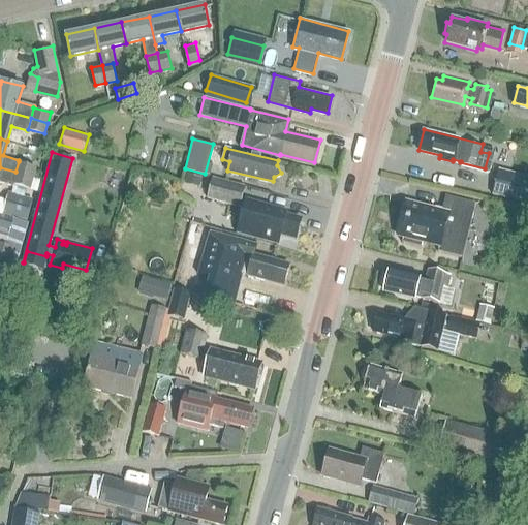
[(19,161),(16,172),(33,177),(36,166),(19,161)]
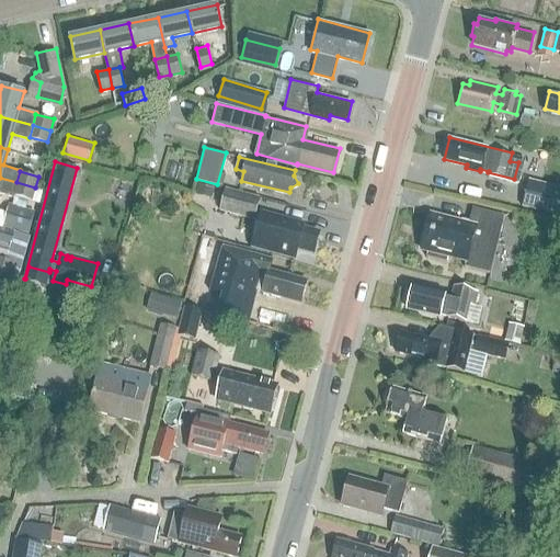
[(559,184),(528,177),(522,204),(559,214),(559,184)]
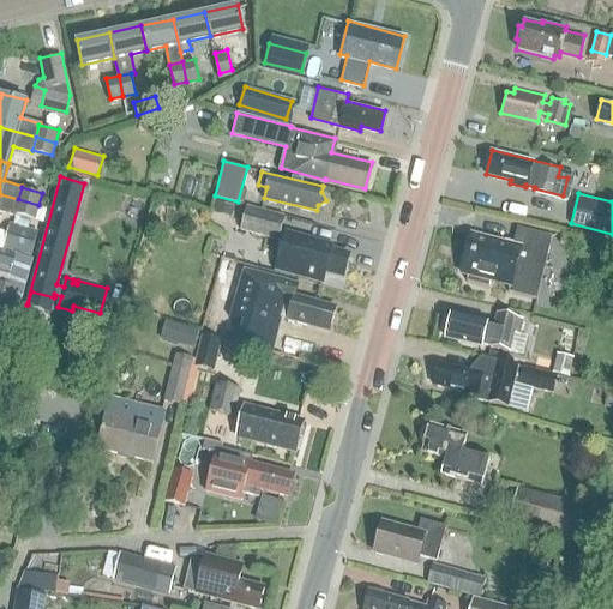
[(0,194),(0,209),(14,213),(14,212),(18,199),(0,194)]
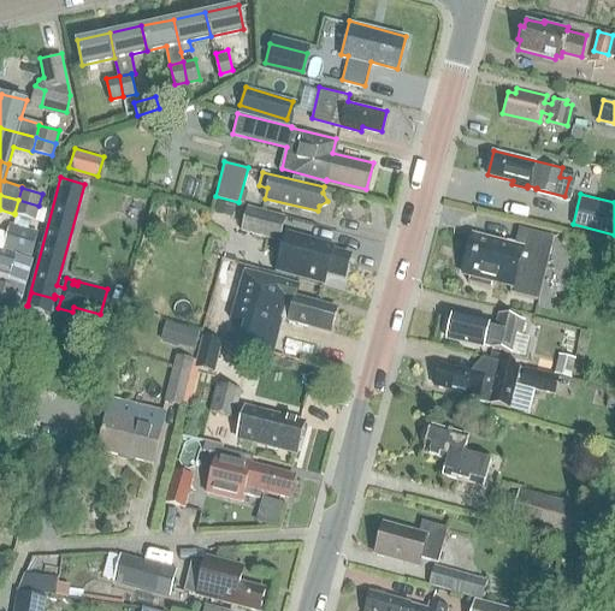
[(18,200),(15,213),(16,213),(30,217),(35,218),(39,206),(18,200)]
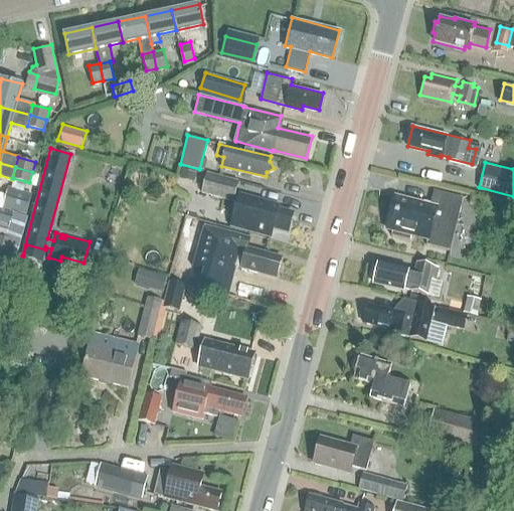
[(277,206),(260,201),(261,198),(235,191),(238,179),(207,170),(201,190),(236,200),(230,223),(270,234),(273,225),(288,229),(293,211),(277,207),(277,206)]
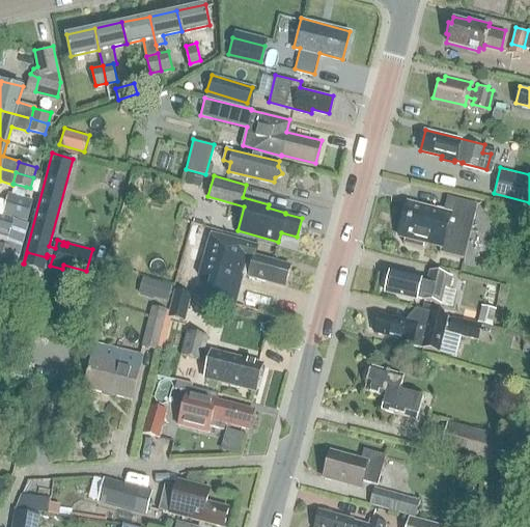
[(6,199),(3,211),(27,217),(33,197),(24,194),(26,187),(14,184),(11,191),(8,190),(6,199)]
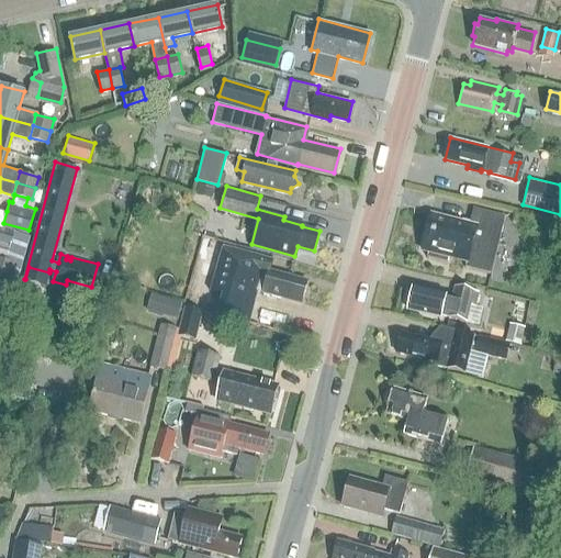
[(473,207),(469,223),(430,213),(422,247),(428,249),(426,255),(447,260),(448,254),(466,259),(464,265),(490,272),(505,214),(473,207)]
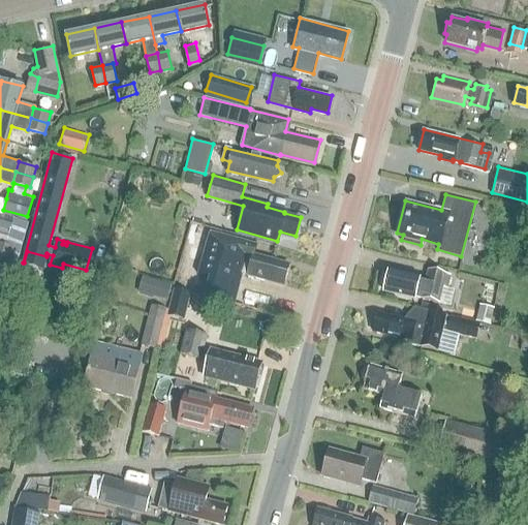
[(0,241),(5,243),(14,245),(11,255),(17,257),(28,219),(13,215),(0,211),(0,241)]
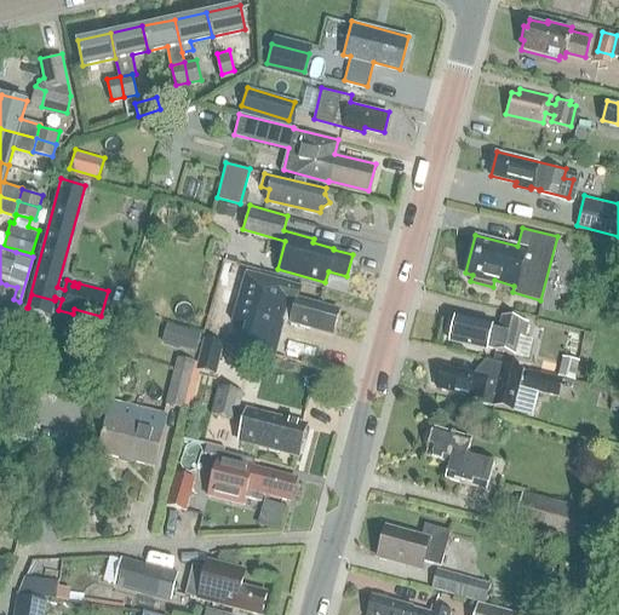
[(333,331),(338,309),(297,297),(299,282),(247,269),(248,266),(224,260),(219,276),(224,277),(219,298),(238,304),(233,319),(247,322),(241,343),(271,351),(276,333),(284,329),(279,322),(280,316),(290,320),(290,322),(310,327),(310,323),(333,331)]
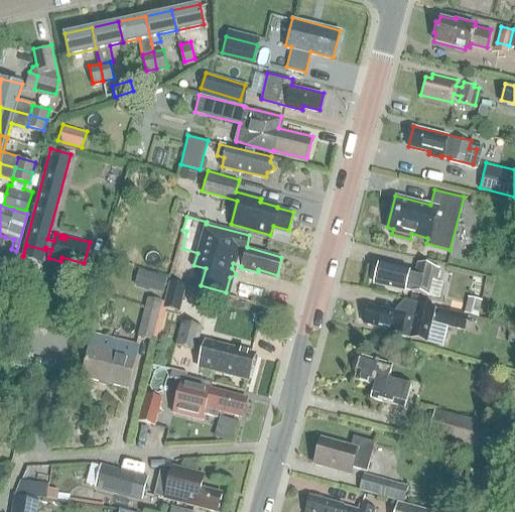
[(0,235),(0,246),(11,249),(14,239),(5,237),(0,235)]
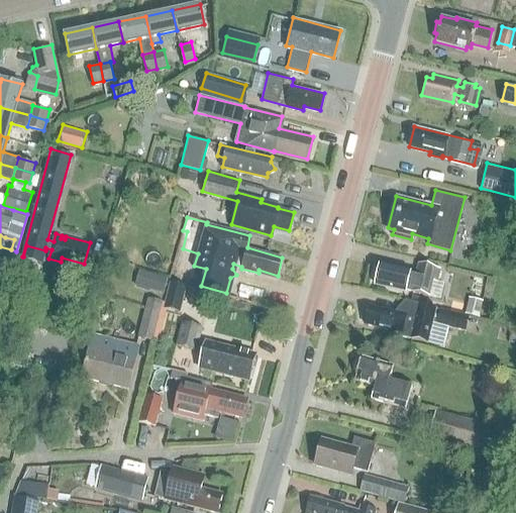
[(0,246),(0,258),(8,261),(11,249),(0,246)]
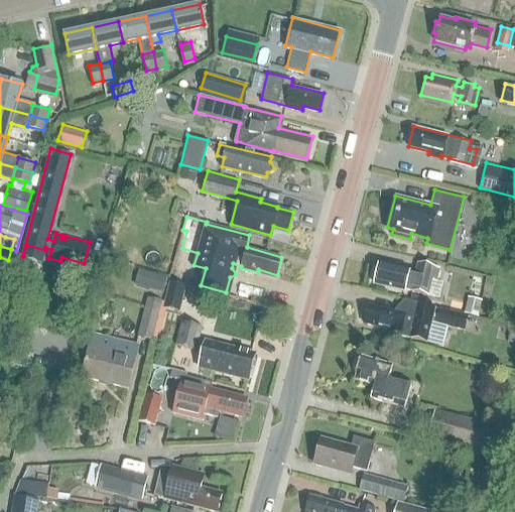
[(410,270),(379,263),(378,268),(375,267),(373,276),(376,277),(375,280),(428,293),(432,278),(436,279),(439,266),(418,261),(415,273),(410,272),(410,270)]
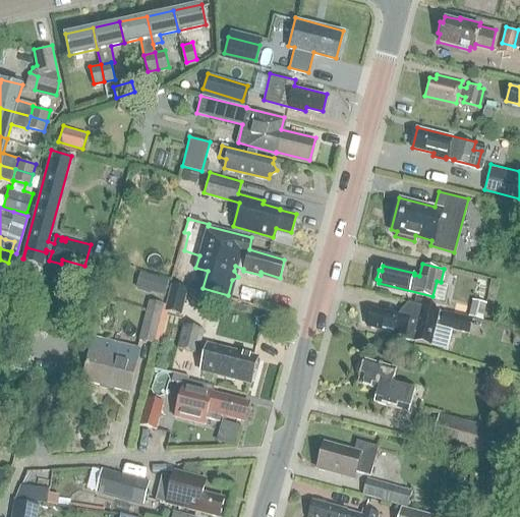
[(166,307),(180,310),(187,284),(173,280),(166,307)]
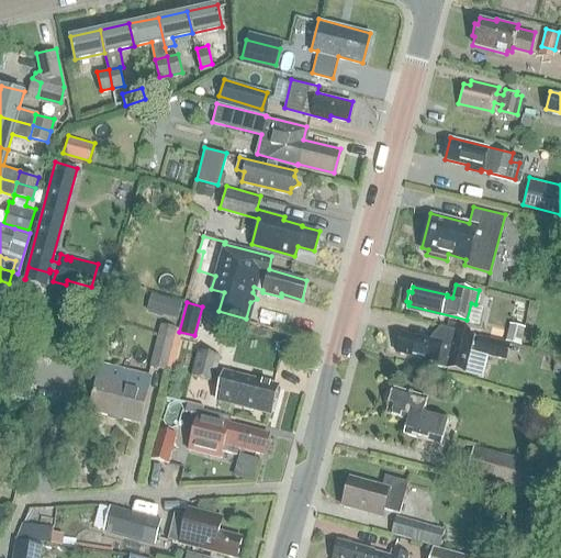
[(176,325),(159,322),(149,364),(166,367),(176,325)]
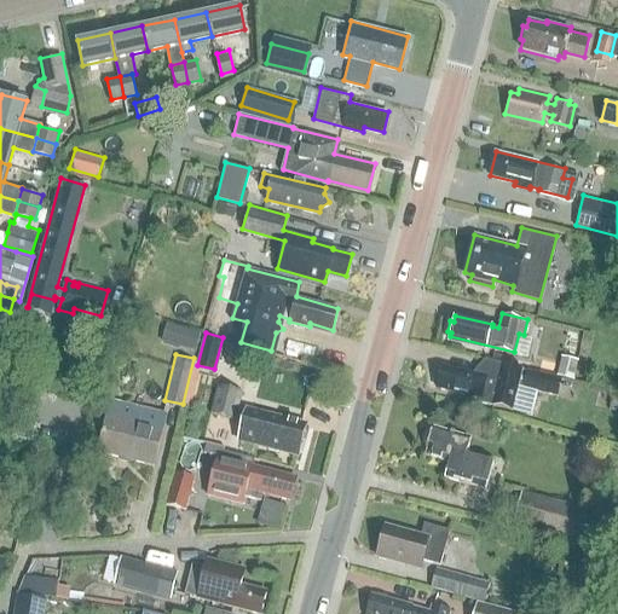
[(443,364),(438,386),(480,397),(479,399),(513,407),(519,383),(523,368),(523,366),(485,357),(484,358),(487,359),(484,374),(472,371),(443,364)]
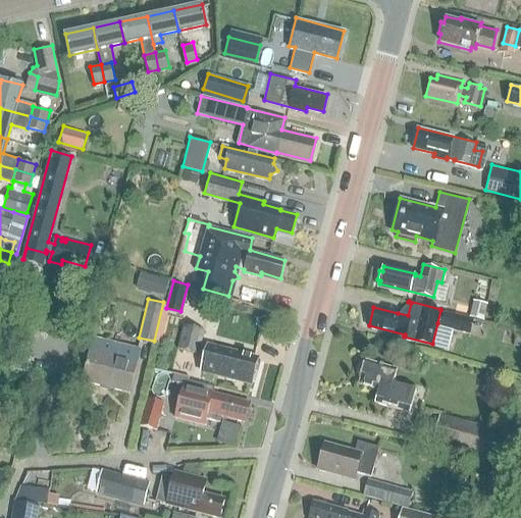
[(441,325),(469,332),(472,319),(445,312),(441,325)]
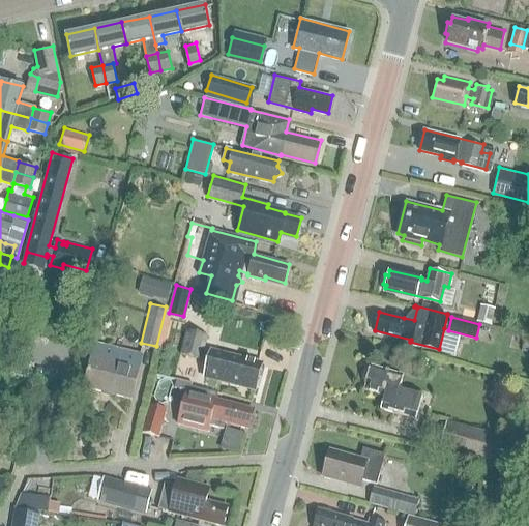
[(186,328),(180,352),(201,357),(207,333),(186,328)]
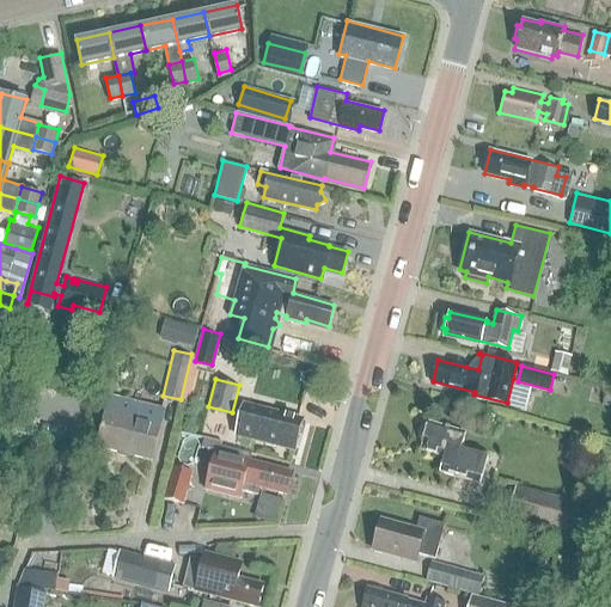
[(150,457),(158,421),(162,406),(110,394),(107,409),(104,408),(96,443),(150,457)]
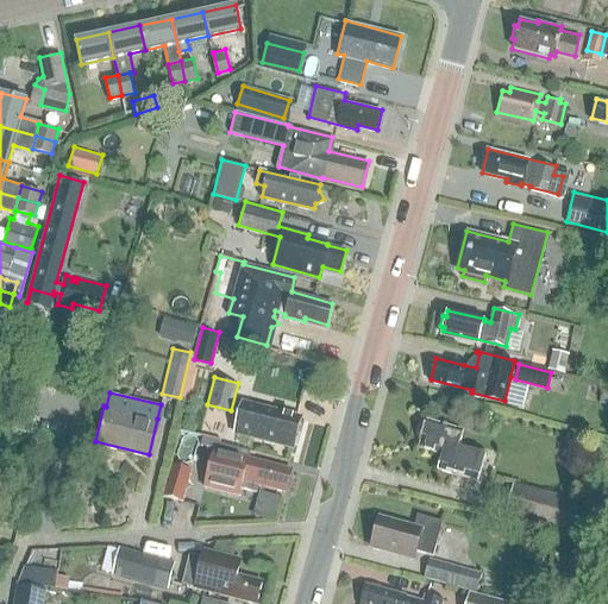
[(238,416),(234,429),(239,431),(258,435),(263,436),(265,439),(273,441),(275,440),(294,445),(295,442),(298,440),(299,433),(298,431),(301,415),(296,414),(265,407),(242,400),(238,416)]
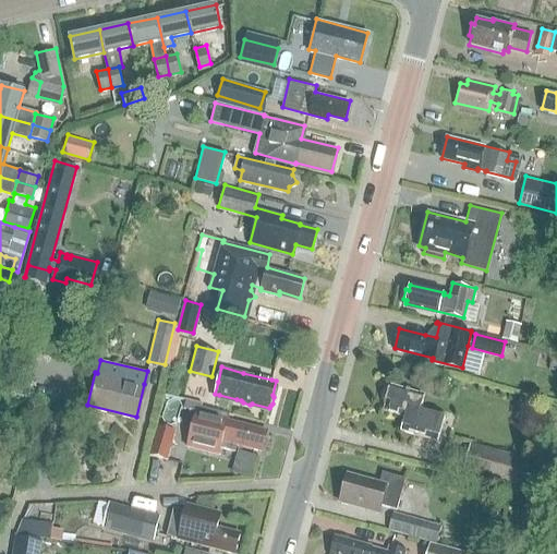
[(385,389),(383,397),(385,400),(384,402),(386,402),(386,404),(385,408),(384,410),(404,416),(403,418),(401,420),(400,424),(401,426),(401,429),(432,437),(438,414),(419,409),(423,395),(389,385),(388,387),(385,389)]
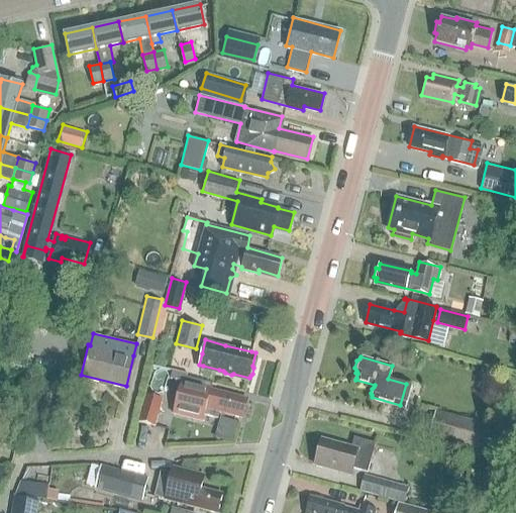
[(173,410),(173,411),(175,412),(182,414),(184,414),(192,416),(193,417),(201,418),(202,419),(203,417),(204,412),(218,416),(219,410),(241,416),(246,396),(211,387),(212,381),(183,374),(179,389),(176,399),(176,400),(173,410)]
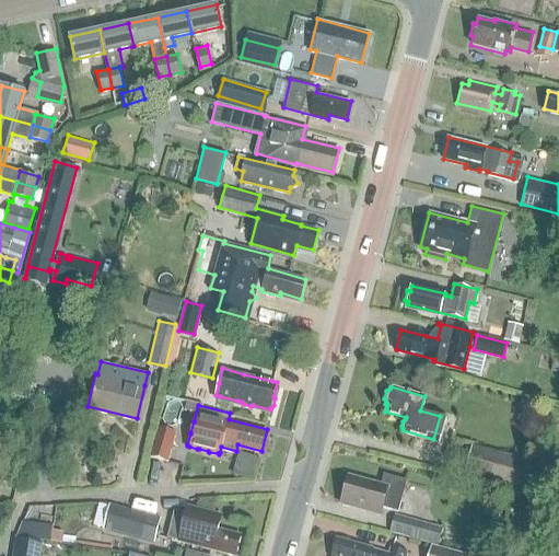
[(158,427),(150,454),(167,459),(174,431),(158,427)]
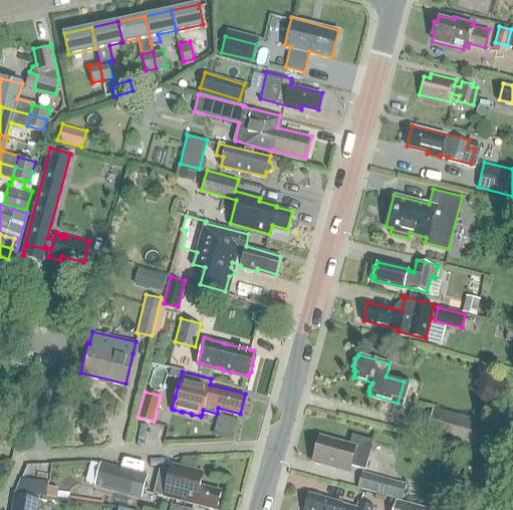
[(426,434),(479,449),(486,423),(434,408),(426,434)]
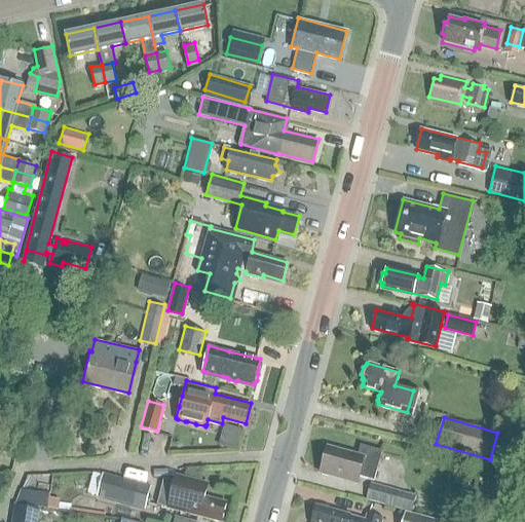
[(327,453),(322,473),(355,482),(357,476),(374,480),(381,449),(361,444),(358,454),(341,449),(339,456),(327,453)]
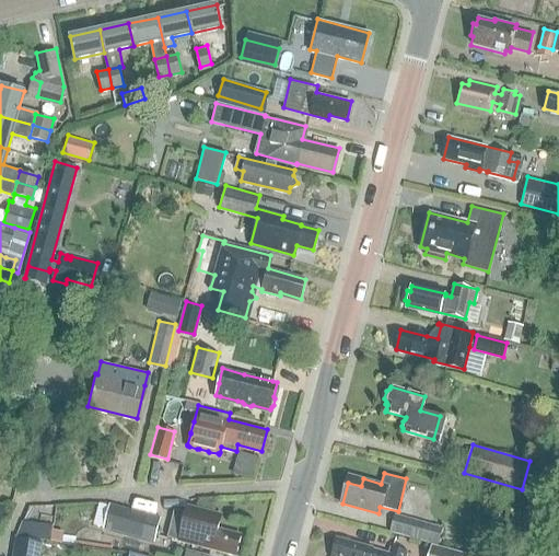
[(161,512),(111,499),(104,523),(155,536),(161,512)]
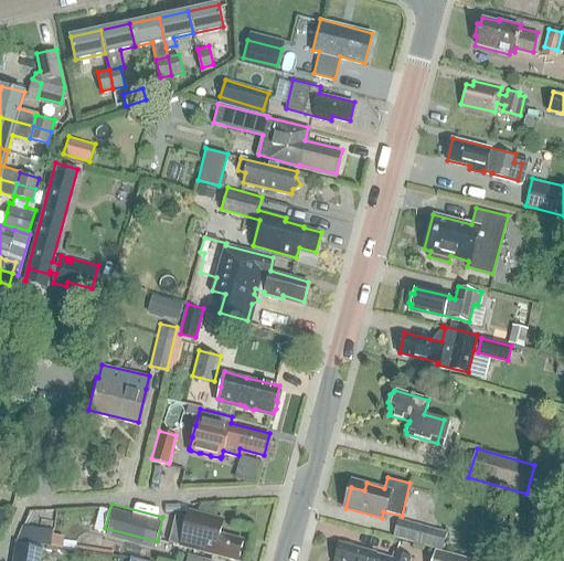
[(176,512),(169,540),(180,543),(236,559),(242,538),(220,532),(223,518),(211,515),(189,509),(188,516),(176,512)]
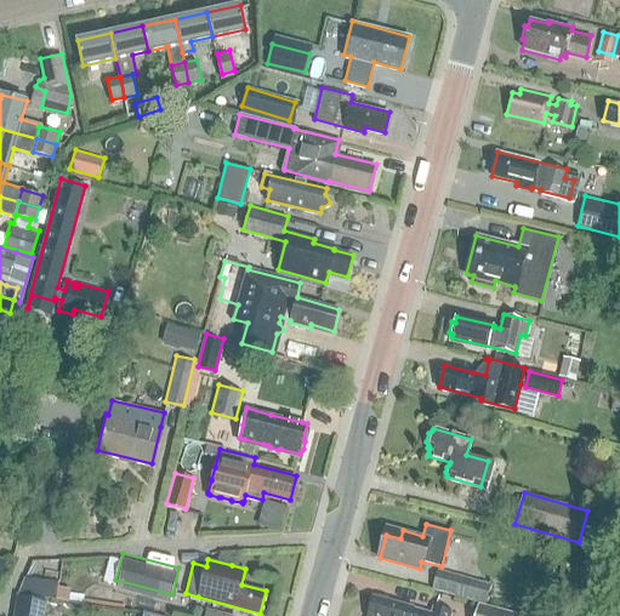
[(432,587),(485,602),(491,581),(437,566),(432,587)]
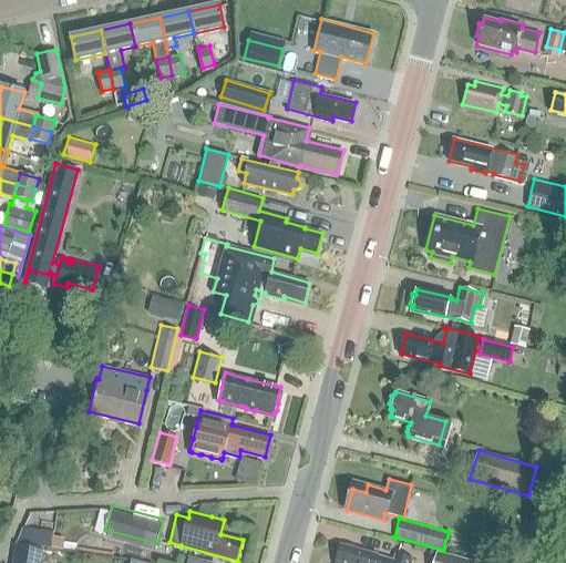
[(14,543),(62,548),(63,535),(53,534),(53,530),(22,524),(14,543)]
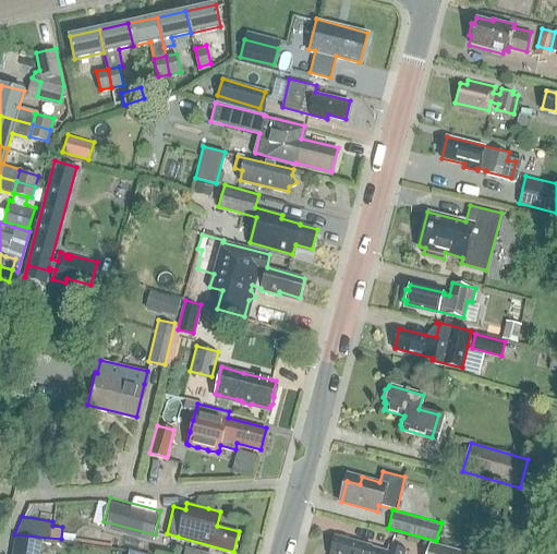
[(400,553),(401,549),(390,546),(389,551),(368,545),(333,536),(327,553),(400,553)]
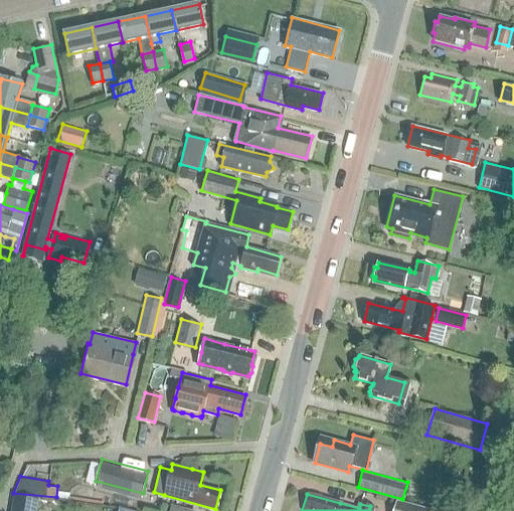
[(14,495),(11,510),(35,510),(37,498),(14,495)]
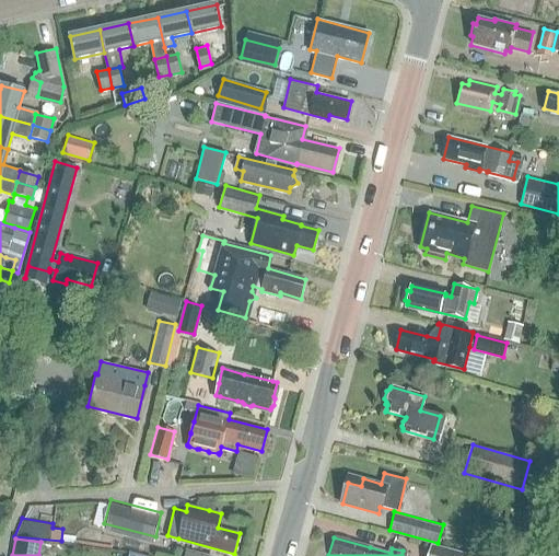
[(426,555),(468,555),(469,553),(430,543),(426,555)]
